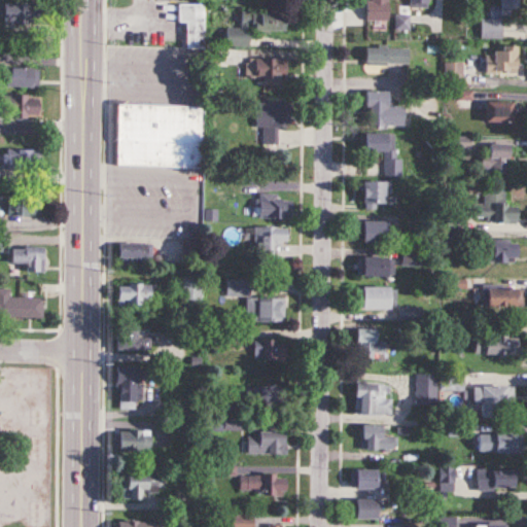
[(33,24),(33,2),(9,2),(9,24),(33,24)]
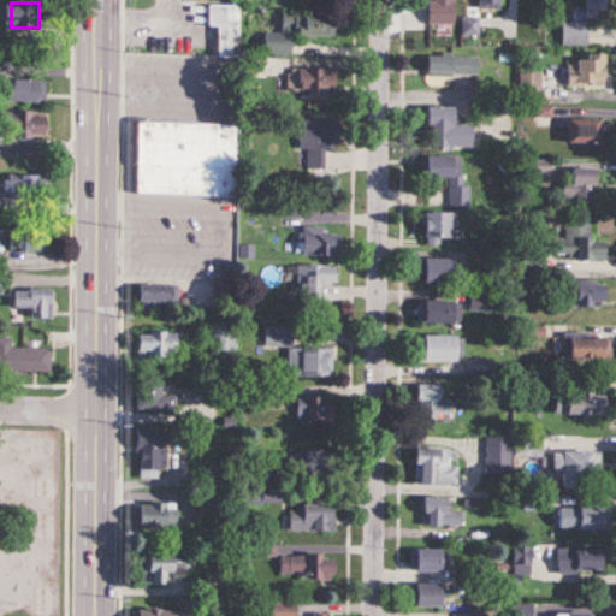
[(329,15),(280,12),(280,33),(264,33),(264,53),(290,54),(291,37),(327,37),(329,15)]
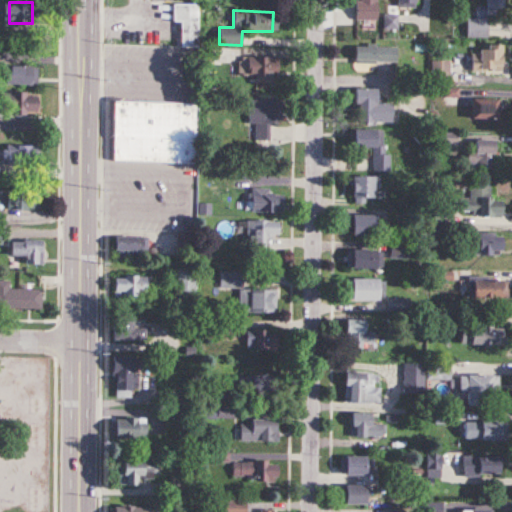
[(397,15),(385,15),(385,31),(397,31),(397,15)]
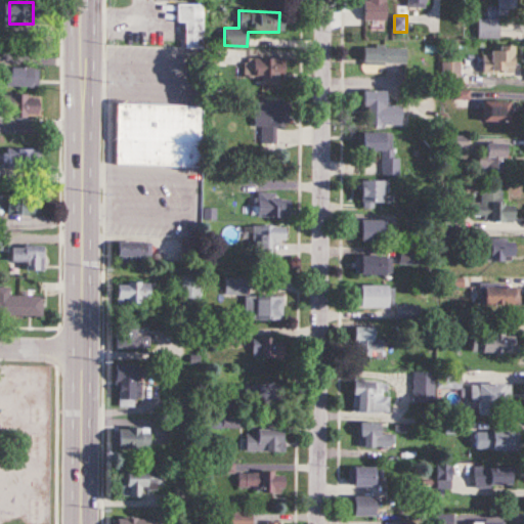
[(498,39),(498,18),(477,18),(477,39),(498,39)]
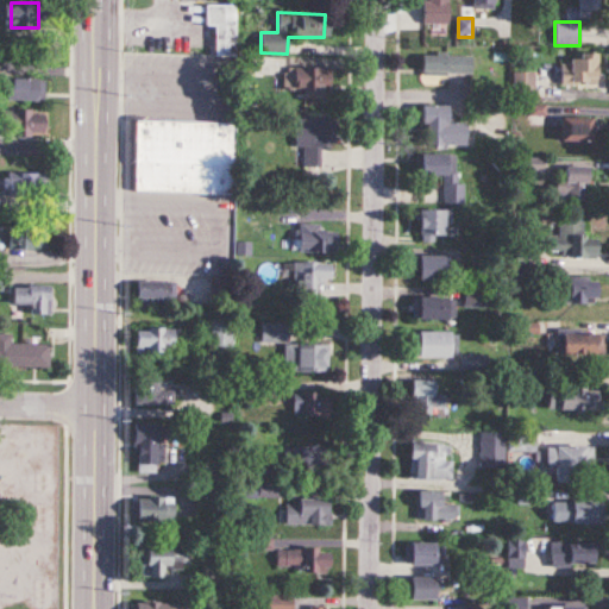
[(606,87),(606,76),(596,76),(596,54),(570,54),(570,64),(560,64),(560,87),(606,87)]
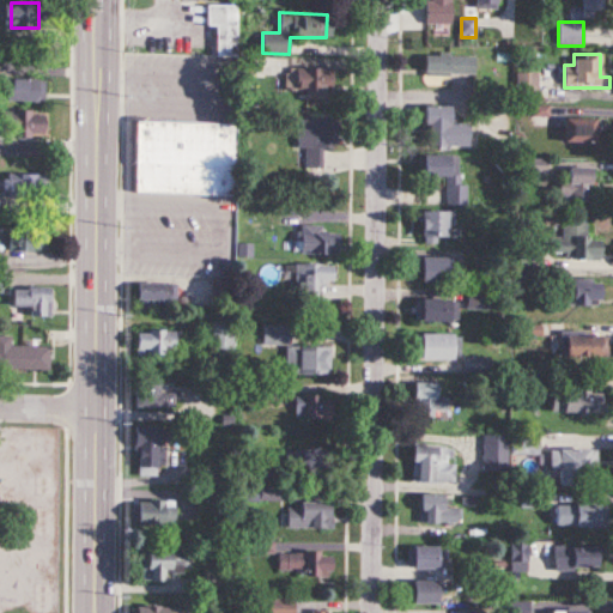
[(424,76),(475,76),(475,56),(424,56),(424,76)]
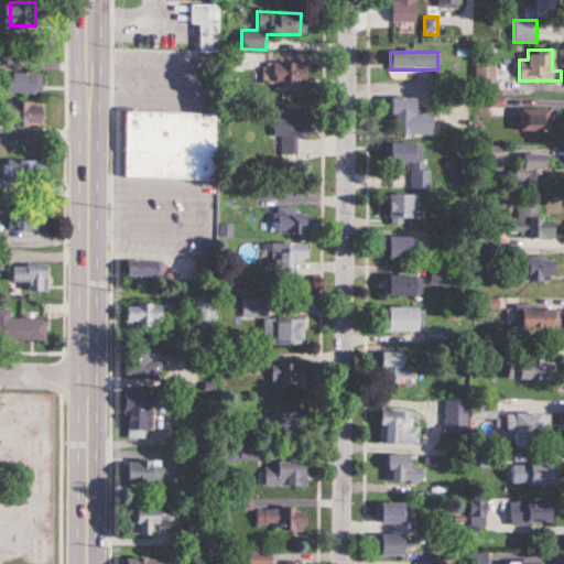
[(262,82),(283,82),(283,90),(302,90),(302,63),(262,63),(262,82)]
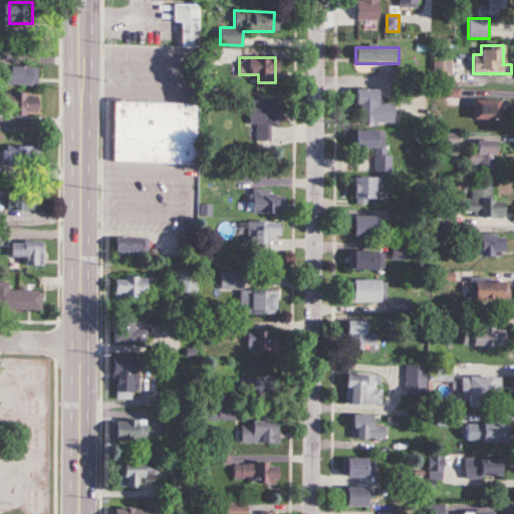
[(434,61),(434,84),(451,84),(451,61),(434,61)]
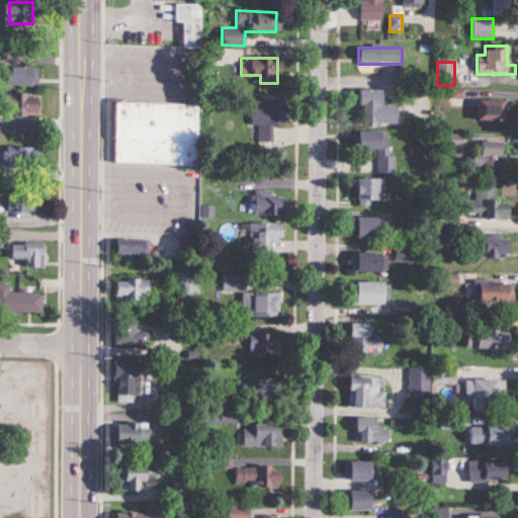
[(37,67),(0,67),(0,85),(37,85),(37,67)]
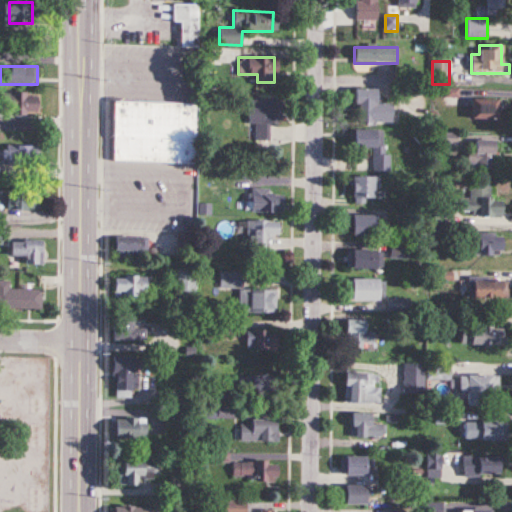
[(390,123),(390,103),(375,103),(375,88),(353,88),(353,123),(390,123)]
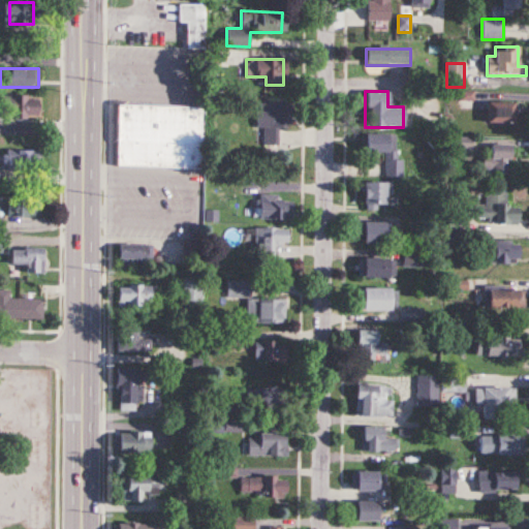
[(39,118),(39,96),(2,96),(2,118),(39,118)]
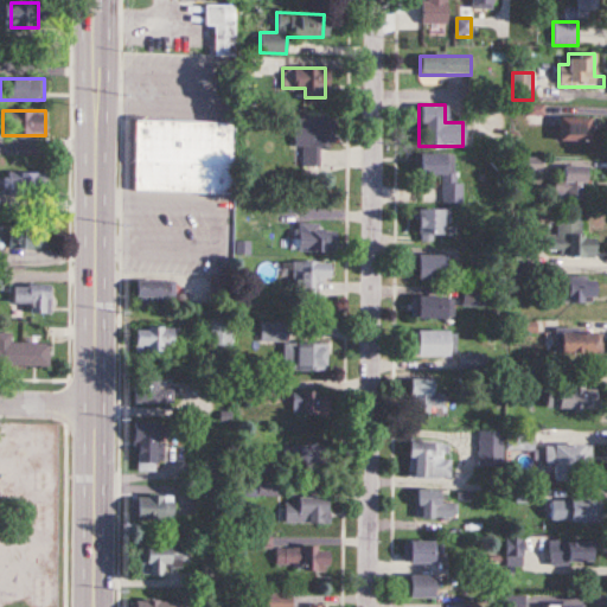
[(590,117),(558,117),(558,142),(590,142),(590,117)]
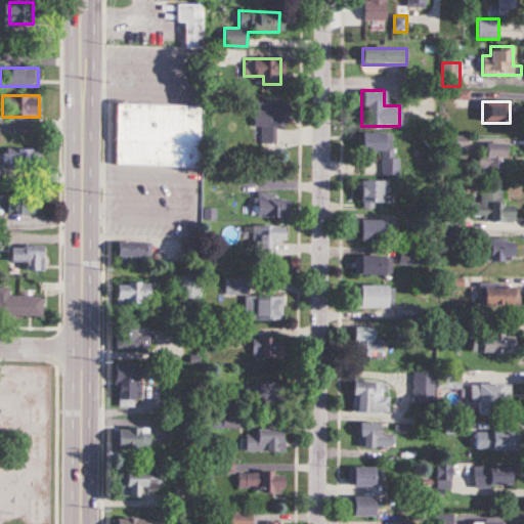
[(200,167),(201,105),(114,103),(114,166),(200,167)]
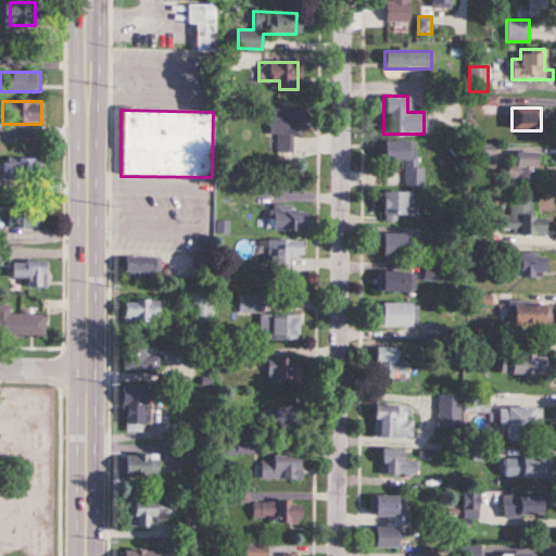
[(269,134),(277,134),(277,154),(293,154),(293,133),(304,133),(304,110),(269,110),(269,134)]
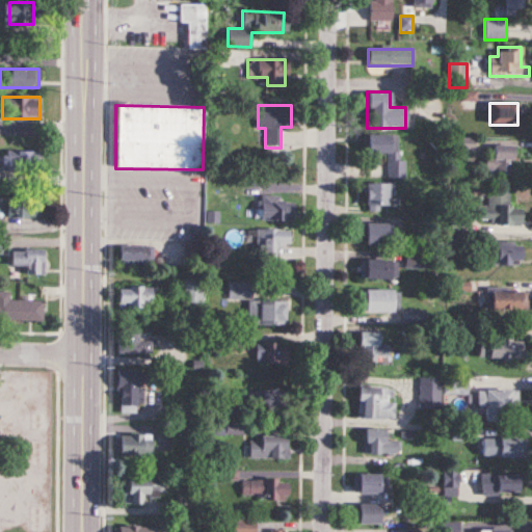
[(404,179),(405,161),(398,160),(399,136),(366,135),(366,153),(388,154),(388,179),(404,179)]
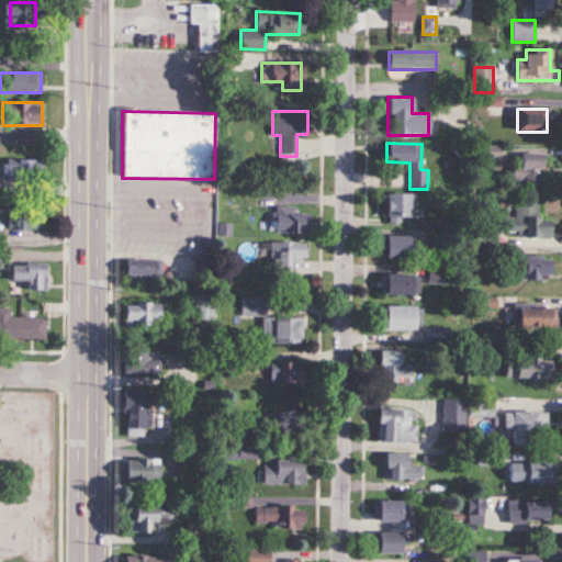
[(541,184),(541,154),(519,154),(519,165),(513,165),(513,184),(541,184)]
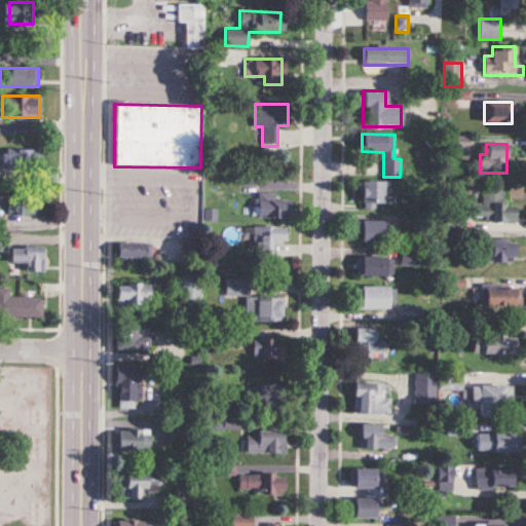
[(4,166),(41,166),(41,150),(4,150),(4,166)]
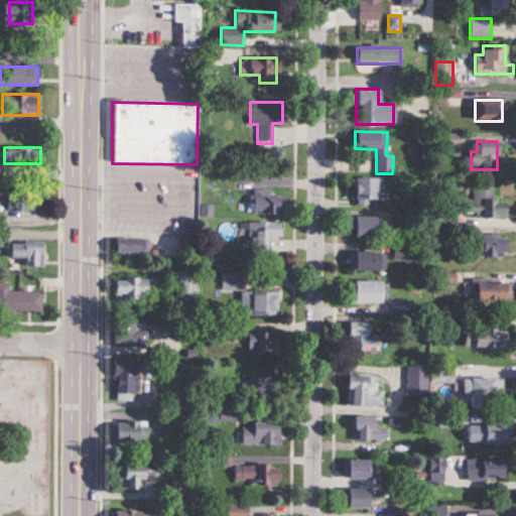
[(222,189),(235,189),(235,176),(222,176),(222,189)]
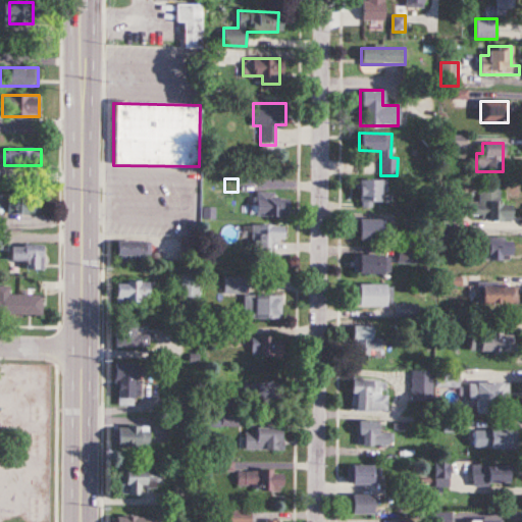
[(358,179),(358,206),(379,206),(379,193),(386,193),(386,179),(358,179)]
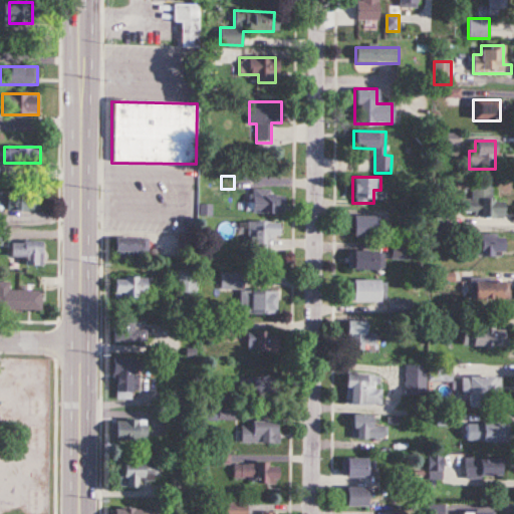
[(471,200),(454,200),(454,216),(503,217),(503,202),(492,202),(493,185),(471,185),(471,200)]
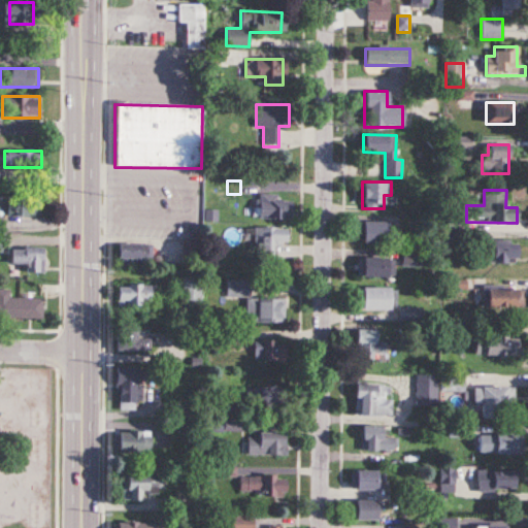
[(39,217),(38,193),(0,194),(0,205),(1,219),(39,217)]
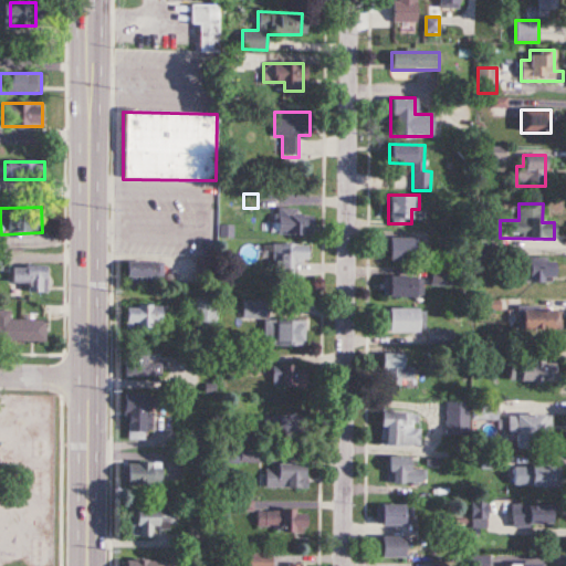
[(297,208),(278,208),(278,234),(312,234),(312,216),(297,216),(297,208)]
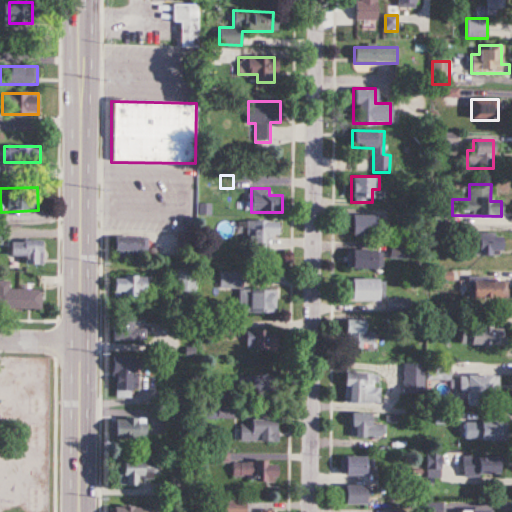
[(350,236),(374,236),(374,214),(350,214),(350,236)]
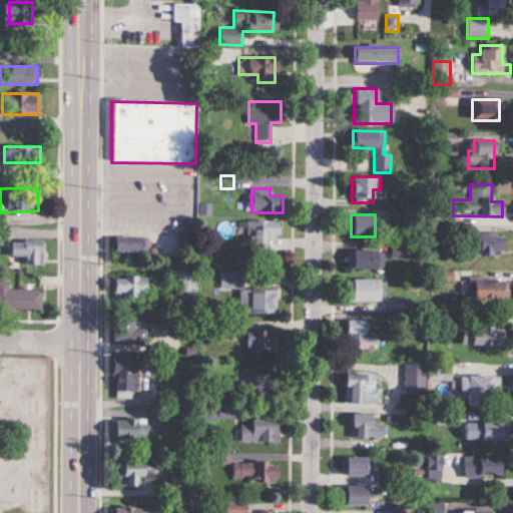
[(267,248),(267,237),(279,237),(279,221),(245,221),(245,248),(267,248)]
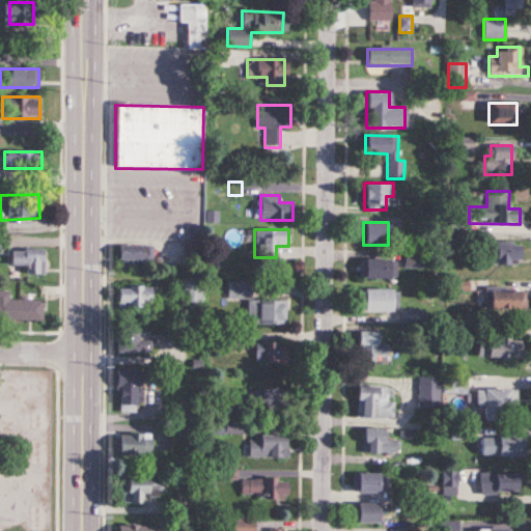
[(518,242),(485,242),(485,263),(518,263),(518,242)]
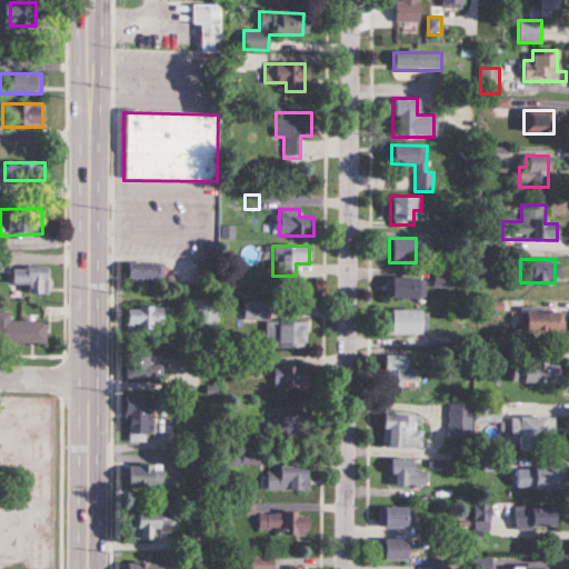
[(163,263),(126,263),(126,285),(163,285),(163,263)]
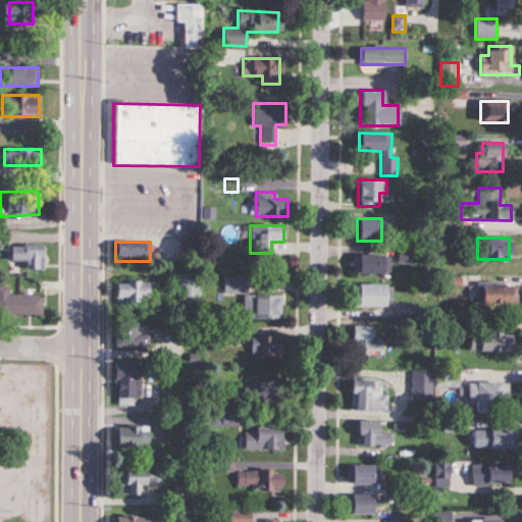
[(24,262),(24,270),(43,270),(43,245),(9,245),(9,262),(24,262)]
